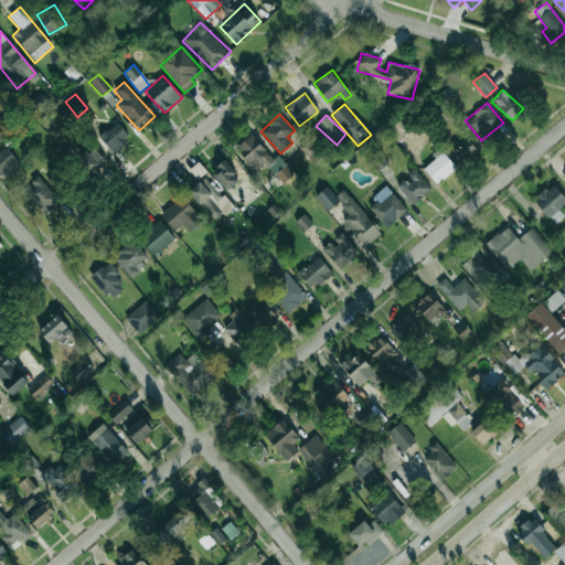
[(387,129),(396,142),(409,134),(400,120),(387,129)]
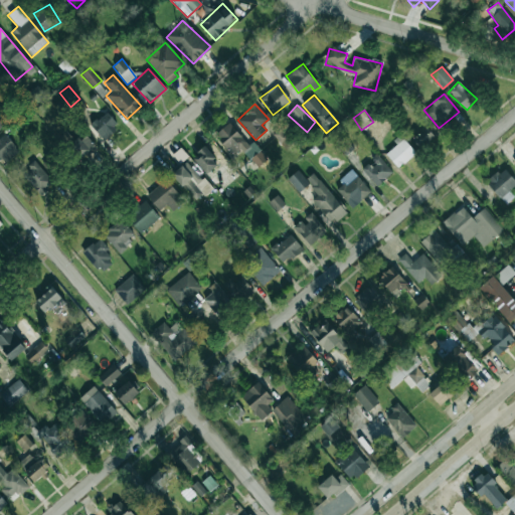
[(105,141),(119,128),(105,113),(91,126),(105,141)]
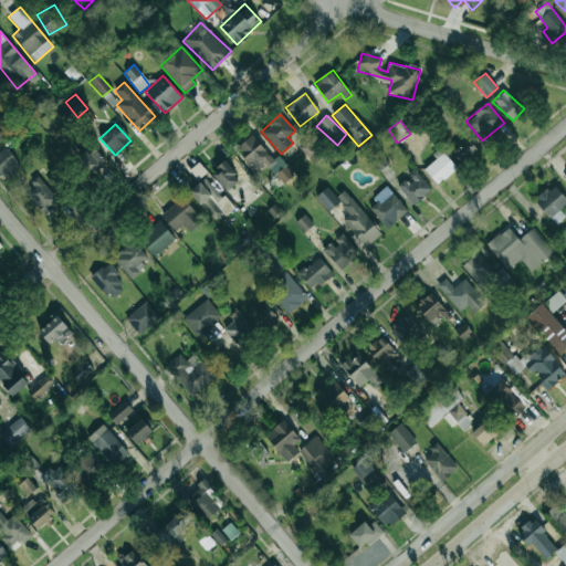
[(257,174),(273,159),(251,135),(236,149),(257,174)]
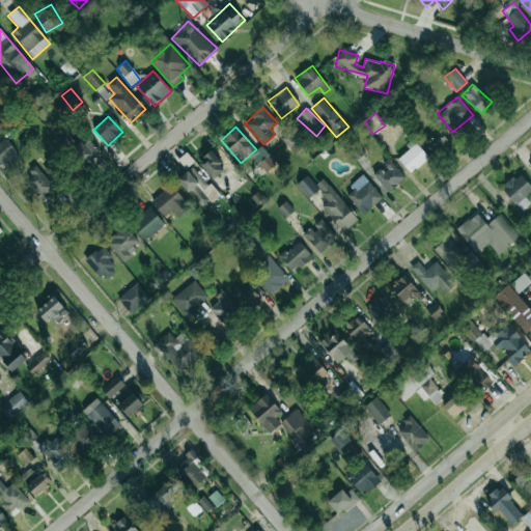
[(435,152),(448,141),(440,131),(425,143),(435,152)]
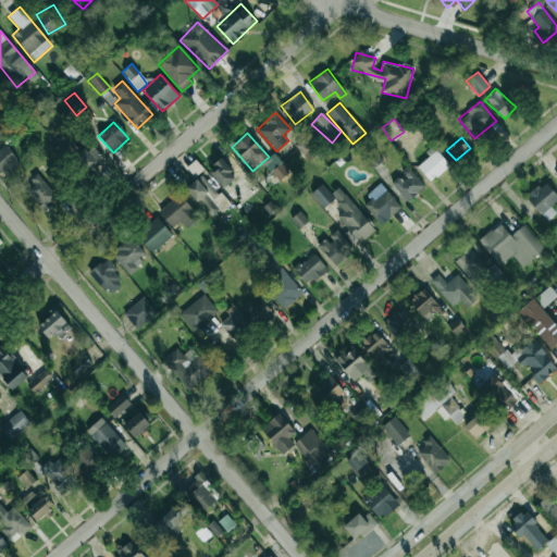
[(296,145),(305,158),(312,152),(302,139),(296,145)]
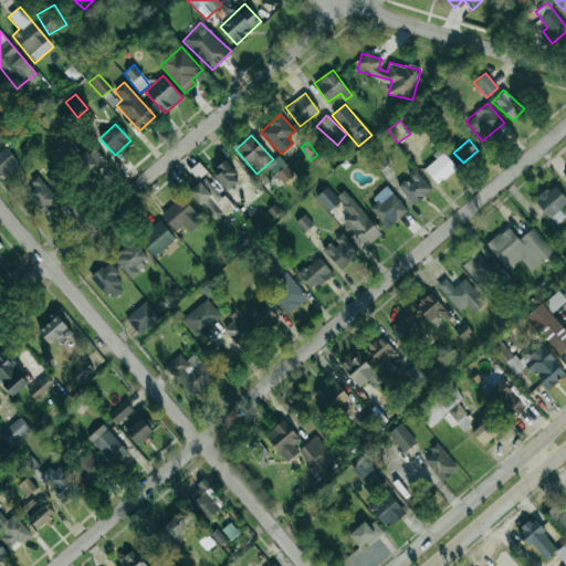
[(103,160),(87,147),(75,163),(91,175),(103,160)]
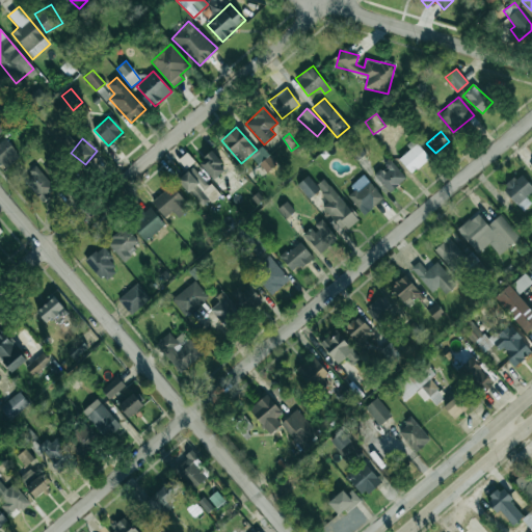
[(0,164),(4,169),(20,156),(5,139),(0,143),(0,164)]
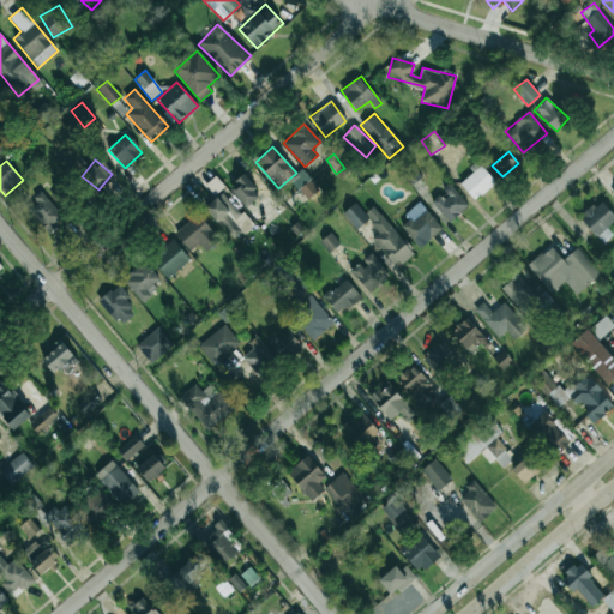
[(495,182),(481,166),(461,184),(475,200),(495,182)]
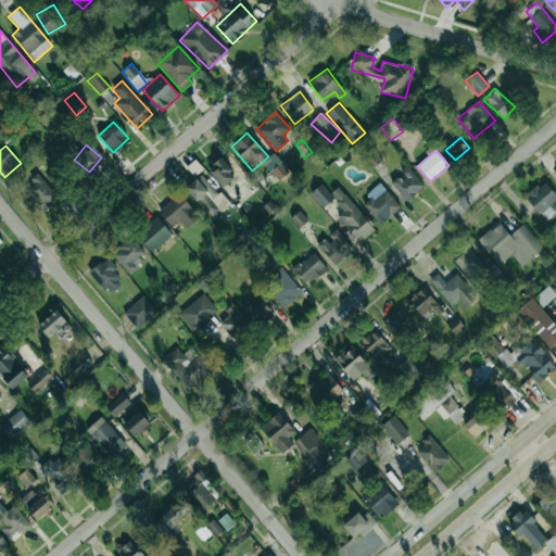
[(366,158),(371,167),(381,162),(376,152),(366,158)]
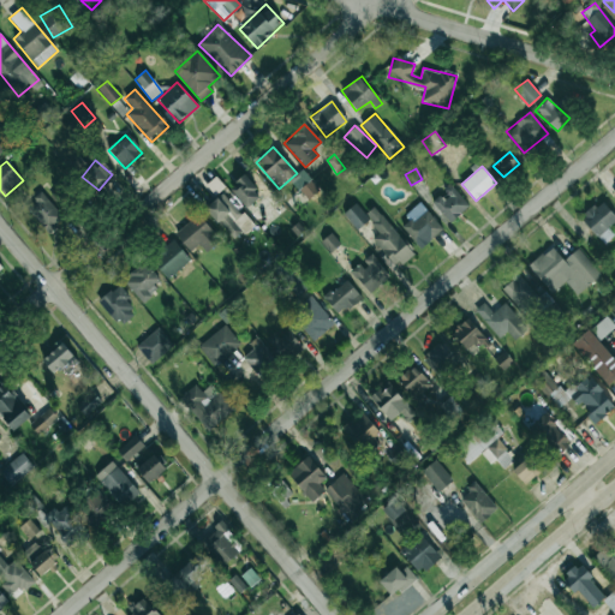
[(261,196),(245,175),(230,187),(246,209),(261,196)]
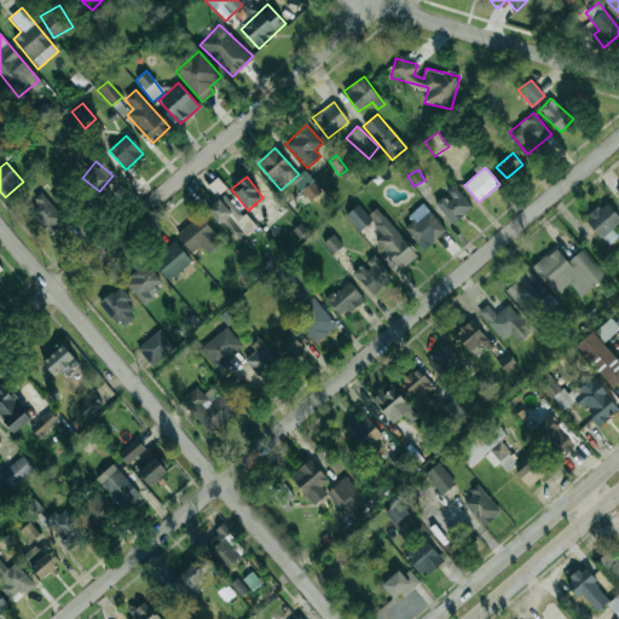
[(302,192),(310,201),(320,192),(313,183),(302,192)]
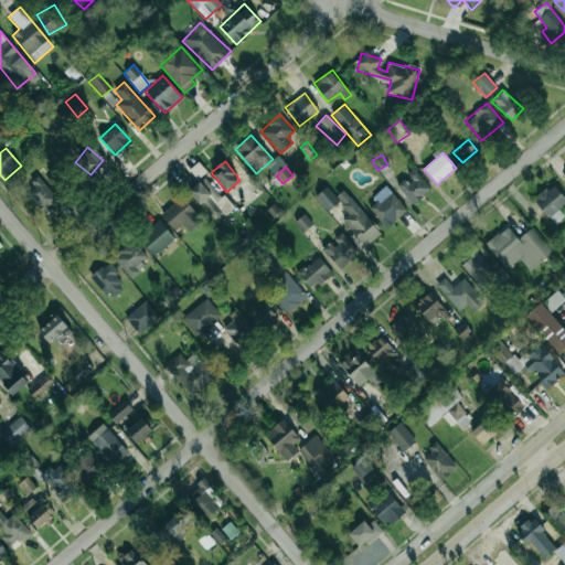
[(409,178),(398,187),(413,205),(430,190),(414,169),(407,173),(409,178)]
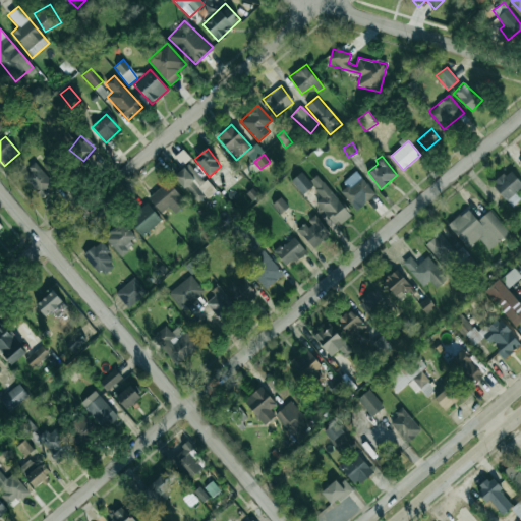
[(214,192),(190,163),(174,175),(197,205),(214,192)]
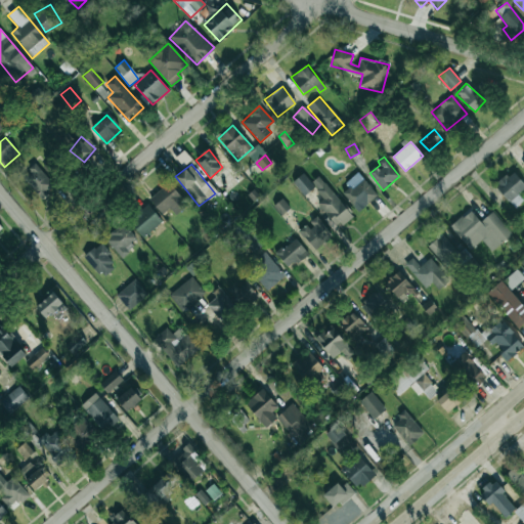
[(41,199),(55,187),(37,165),(23,176),(41,199)]
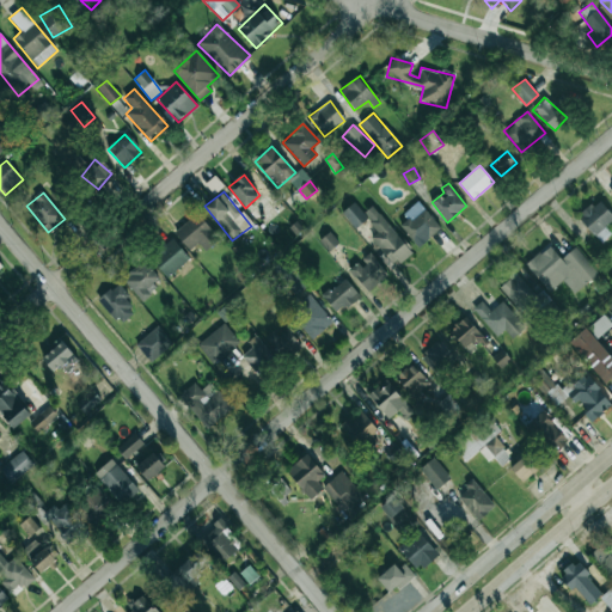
[(611,233),(605,227),(611,219),(611,214),(598,200),(577,218),(601,243),(611,233)]
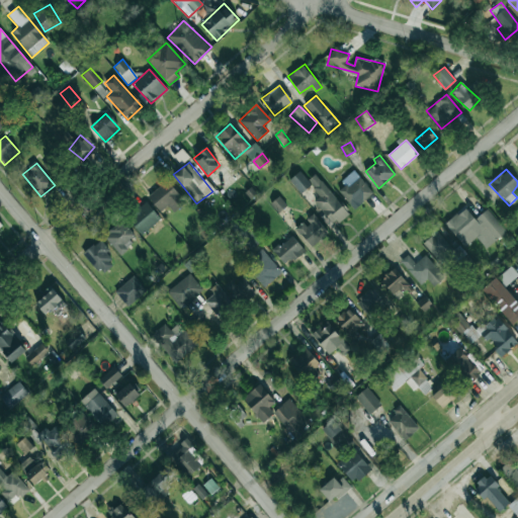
[(288,180),(300,194),(312,185),(299,171),(288,180)]
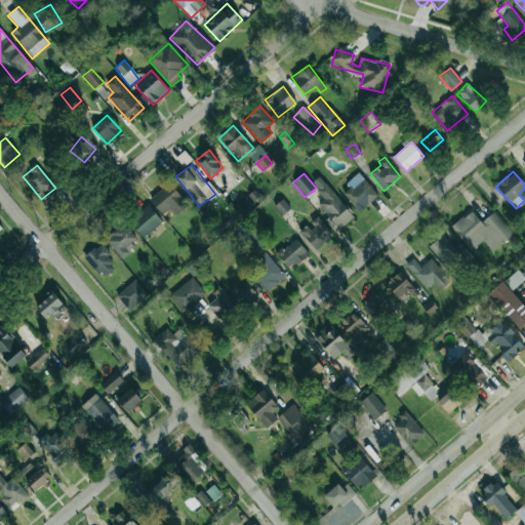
[(340,192),(360,212),(378,195),(359,174),(340,192)]
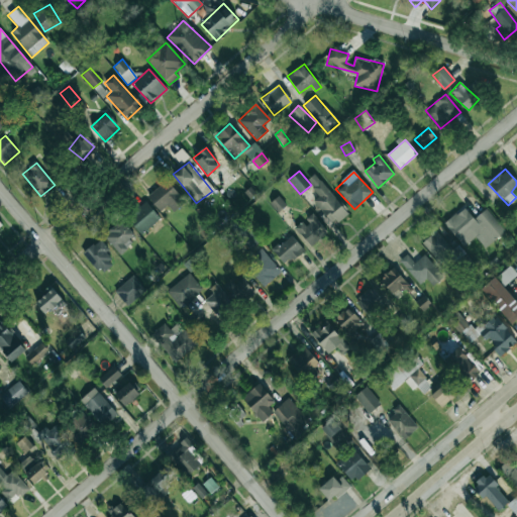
[(306,181),(319,195),(313,201),(335,226),(349,213),(313,174),(306,181)]
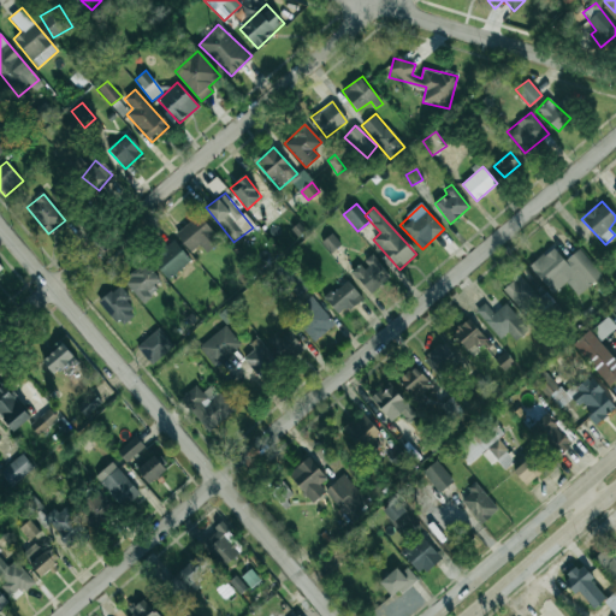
[(191,252),(199,244),(207,253),(221,240),(197,214),(176,235),(191,252)]
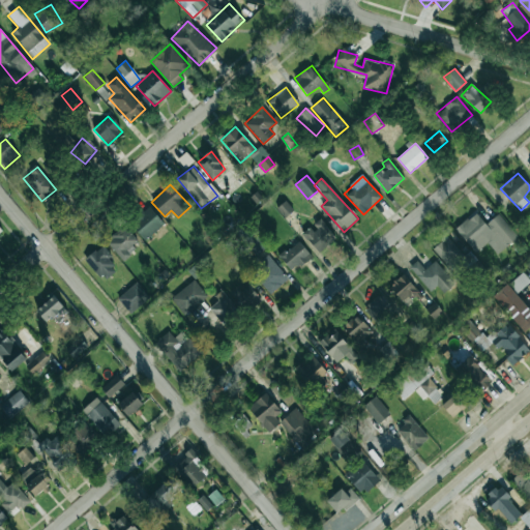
[(276,209),(285,218),(293,210),(285,201),(276,209)]
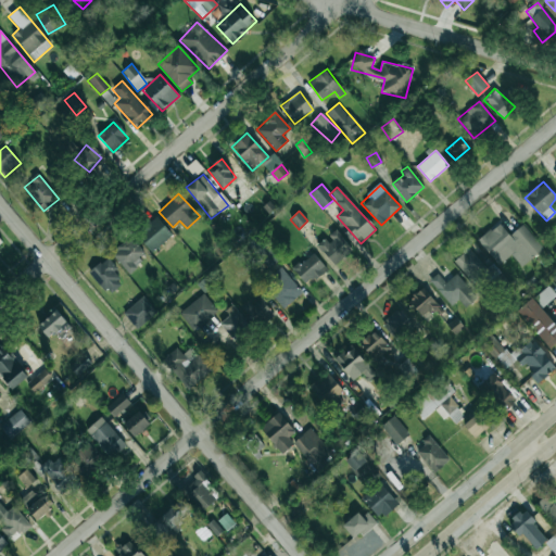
[(136,235),(152,253),(173,235),(156,216),(136,235)]
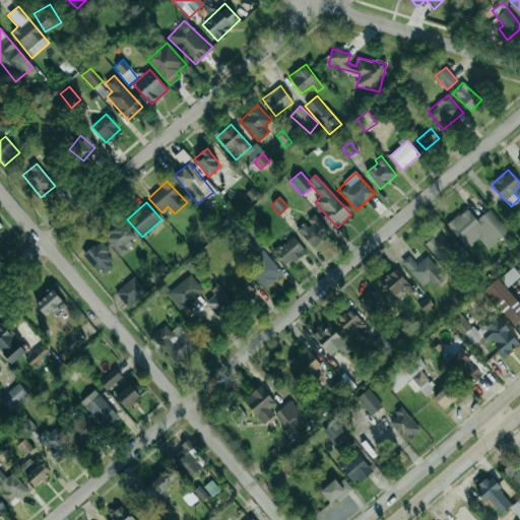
[(508,233),(489,210),(476,220),(466,208),(447,224),(466,249),(478,239),(488,249),(508,233)]
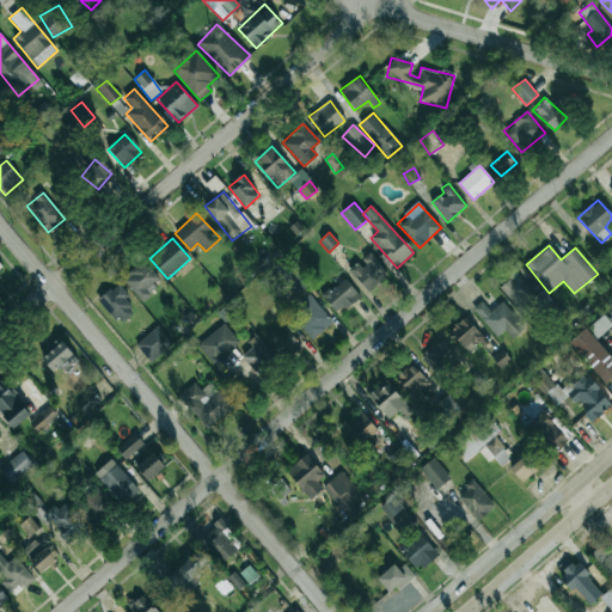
[(359,261),(360,262),(349,269),(366,292),(387,275),(371,252),(359,261)]
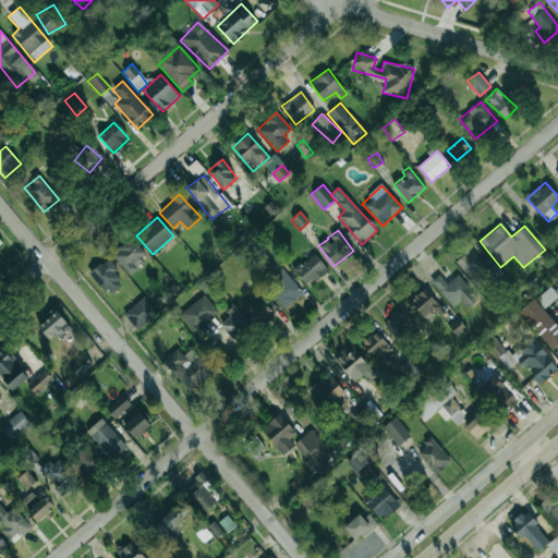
[(126,273),(147,258),(132,238),(111,252),(126,273)]
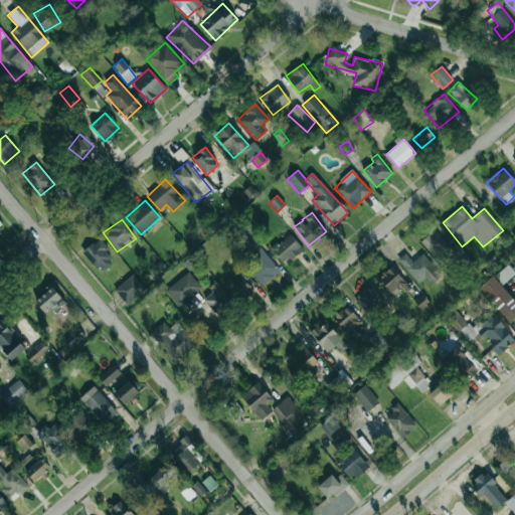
[(285,265),(302,248),(290,233),(271,249),(285,265)]
